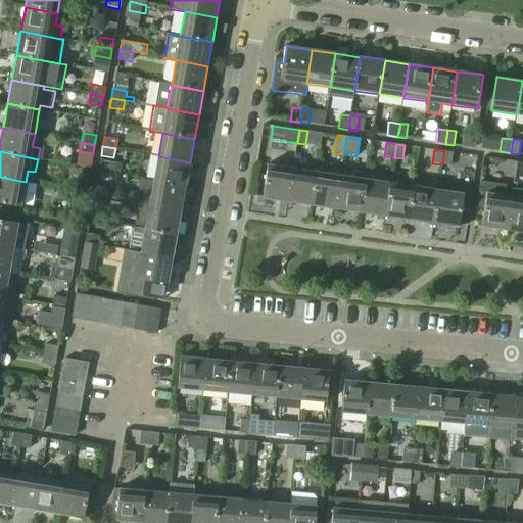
[(453,152),(444,151),(442,164),(450,165),(453,152)]
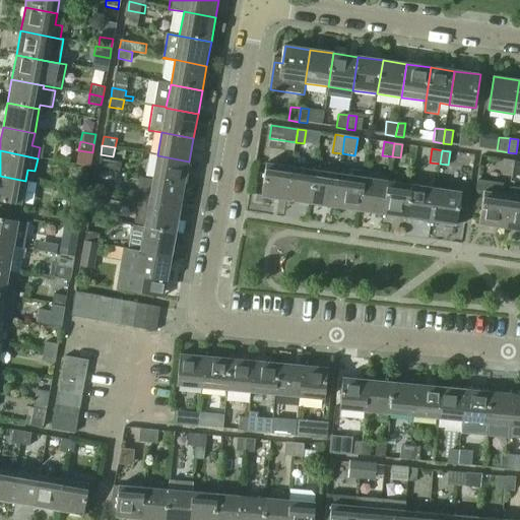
[(157,155),(152,180),(185,186),(189,161),(157,155)]
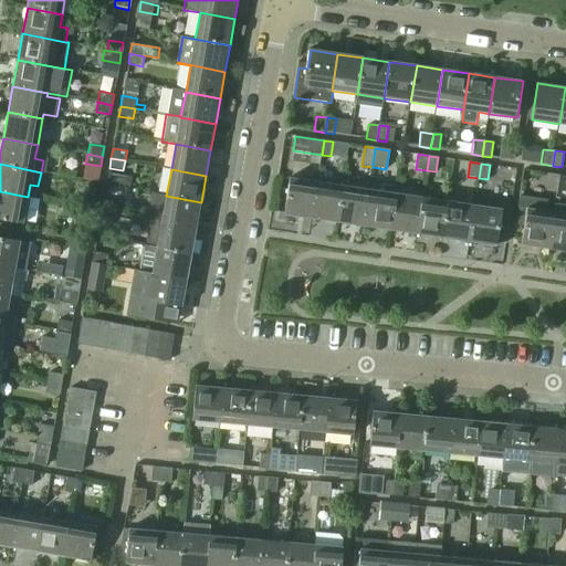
[(558,191),(561,176),(547,174),(546,190),(558,191)]
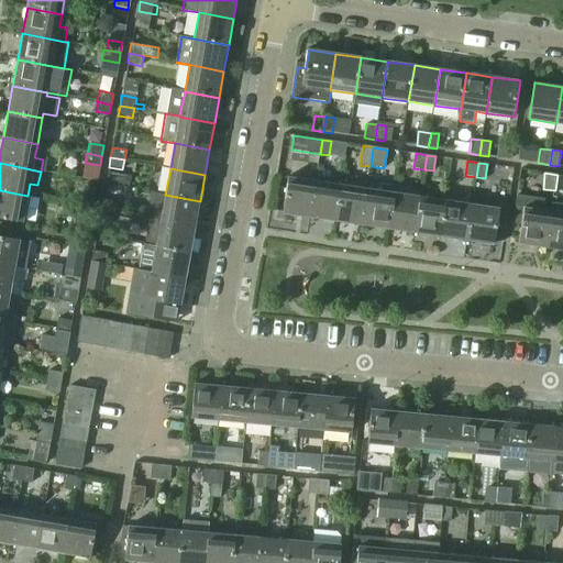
[(310,218),(316,180),(288,176),(283,213),(310,218)]
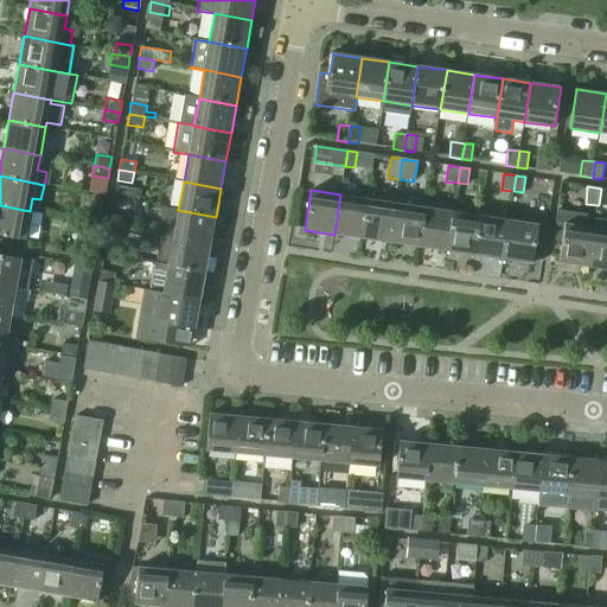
[(334,235),(363,238),(369,199),(340,195),(334,235)]
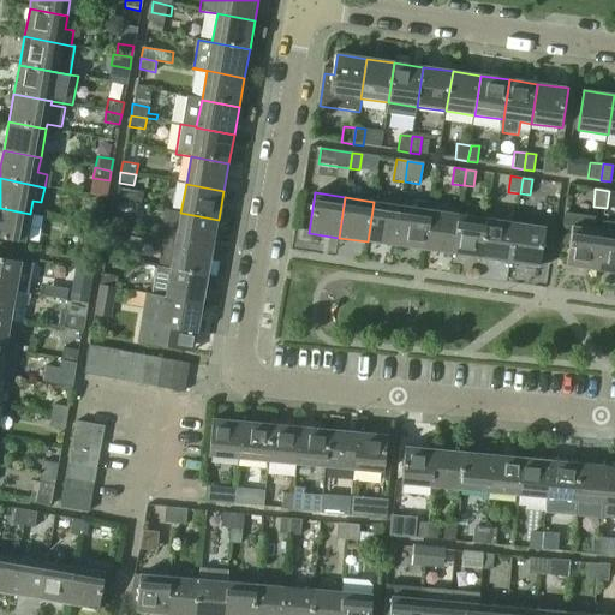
[(368,242),(395,246),(401,206),(374,202),(368,242)]
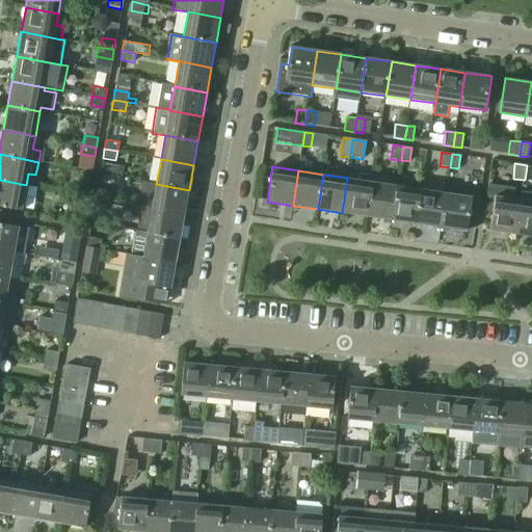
[(342,213),(367,217),(373,182),(347,178),(342,213)]
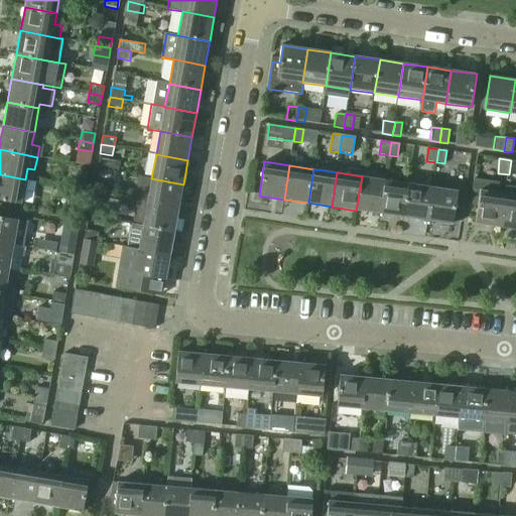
[(0,200),(20,205),(25,179),(0,174),(0,200)]
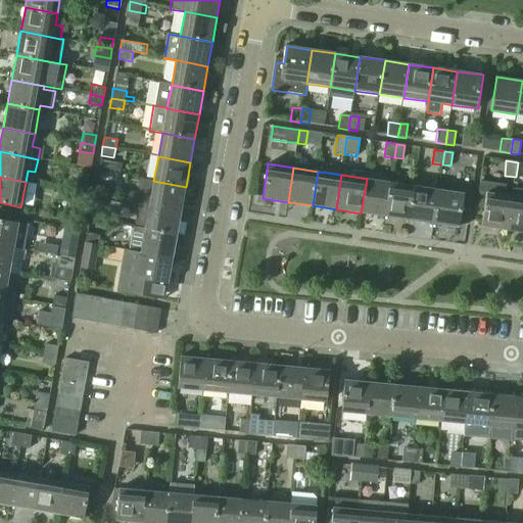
[(361,214),(385,217),(391,183),(367,179),(361,214)]
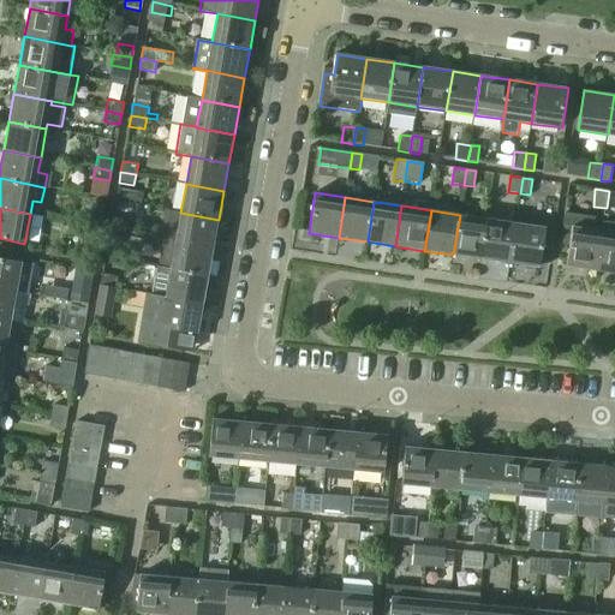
[(84,225),(101,228),(103,215),(87,213),(84,225)]
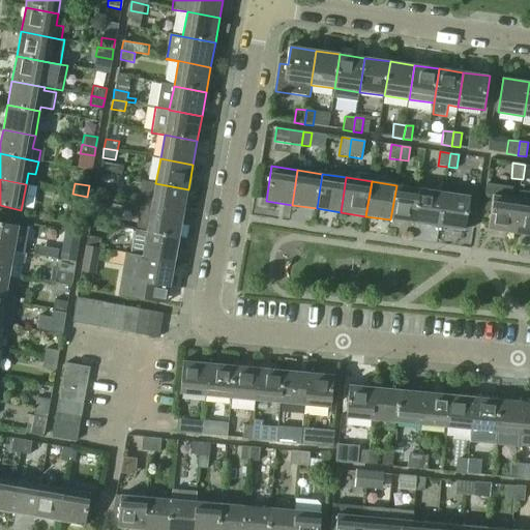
[(155,183),(151,207),(184,213),(188,189),(155,183)]
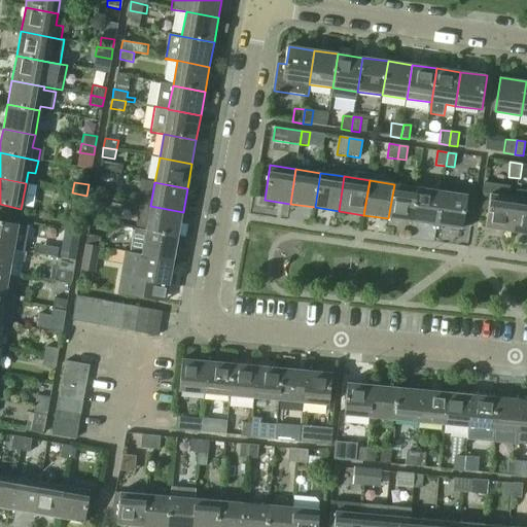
[(388,218),(413,222),(418,187),(394,184),(388,218)]
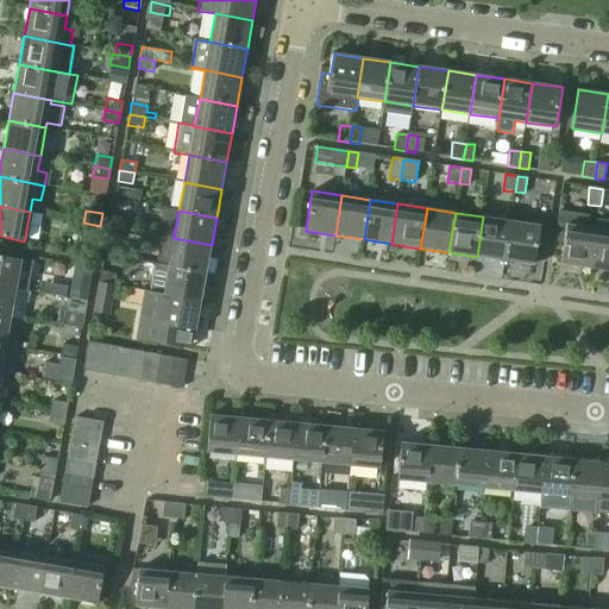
[(111,215),(110,226),(124,230),(126,219),(111,215)]
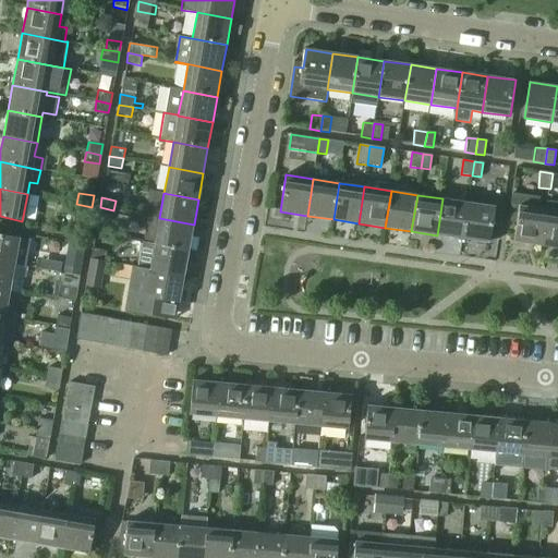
[(437,235),(462,240),(468,203),(443,198),(437,235)]
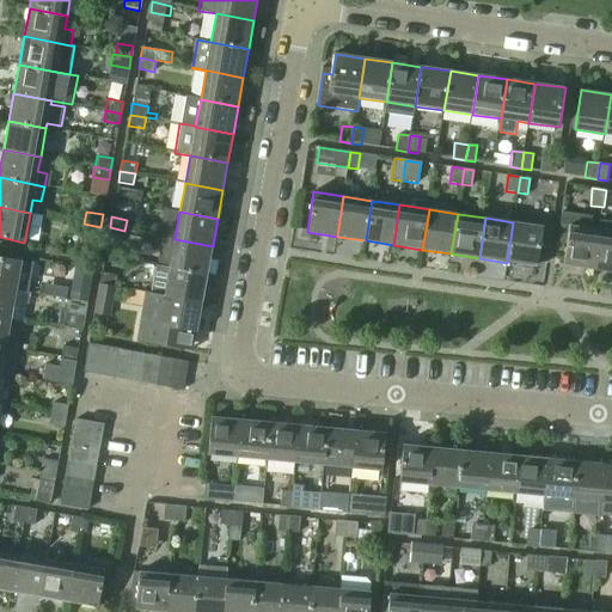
[(513,222),(507,263),(537,267),(543,226),(513,222)]
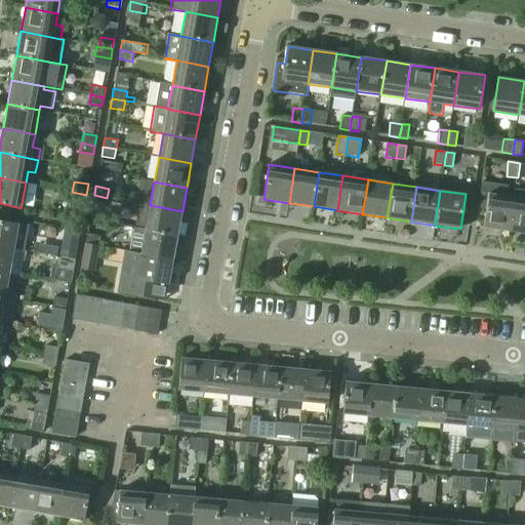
[(510,231),(524,233),(524,193),(515,192),(515,197),(510,231)]
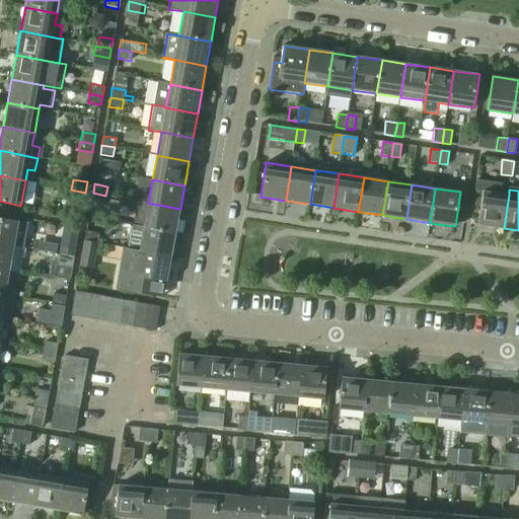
[(474,191),(473,206),(480,207),(478,225),(504,228),(509,195),(501,194),(484,192),(474,191)]
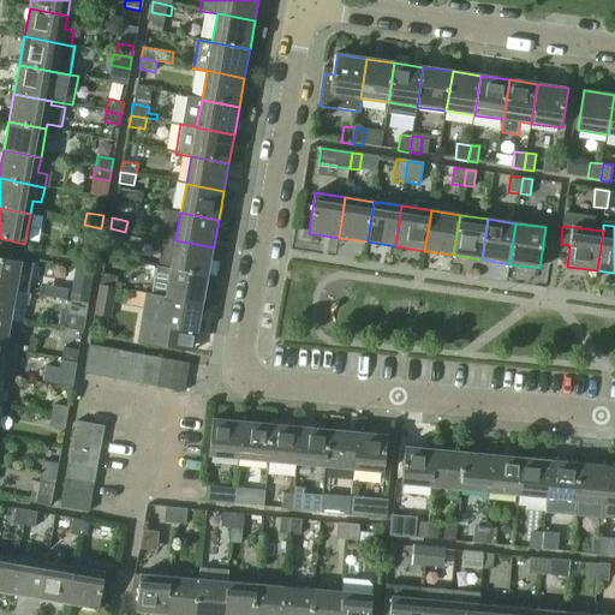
[(125,232),(111,228),(107,248),(123,250),(125,232)]
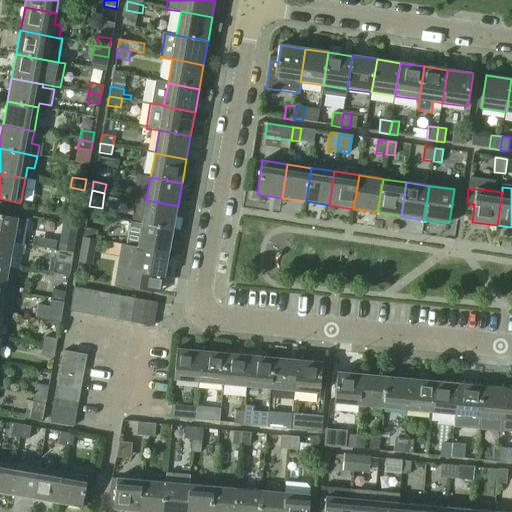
[(146,200),(142,224),(173,230),(178,206),(146,200)]
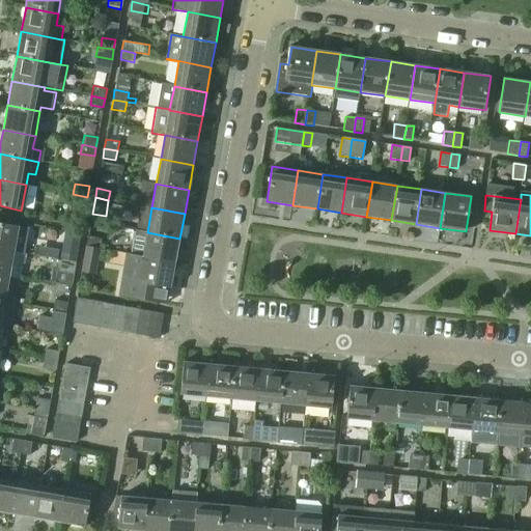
[(0,223),(0,249),(14,252),(23,254),(27,228),(0,223)]
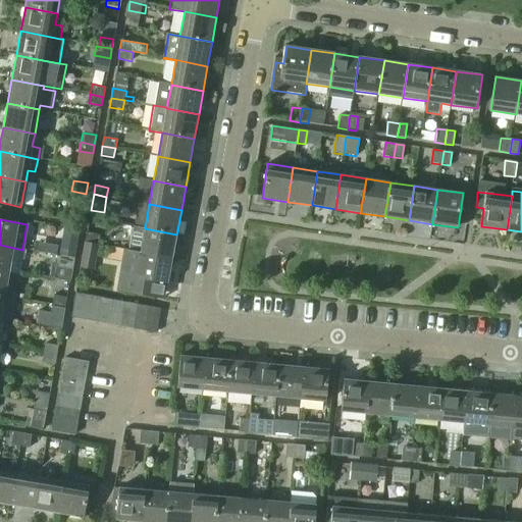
[(133,226),(127,251),(128,251),(172,259),(176,235),(145,228),(133,226)]
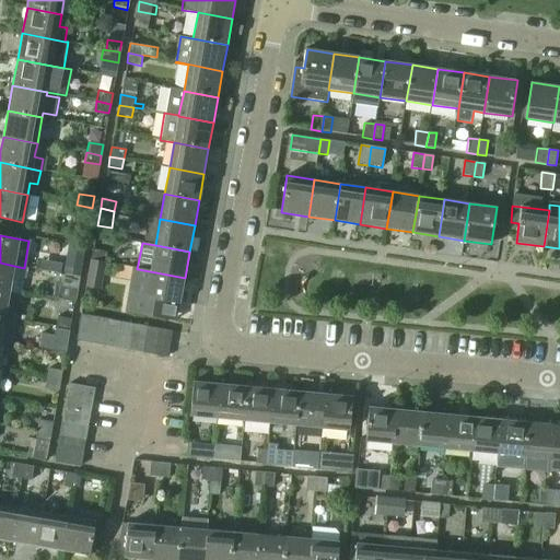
[(62,273),(79,276),(84,248),(67,246),(62,273)]
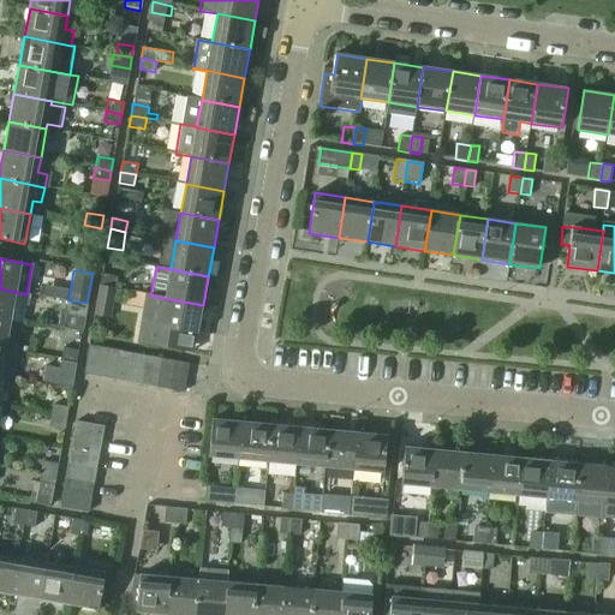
[(102,274),(100,286),(114,288),(117,276),(102,274)]
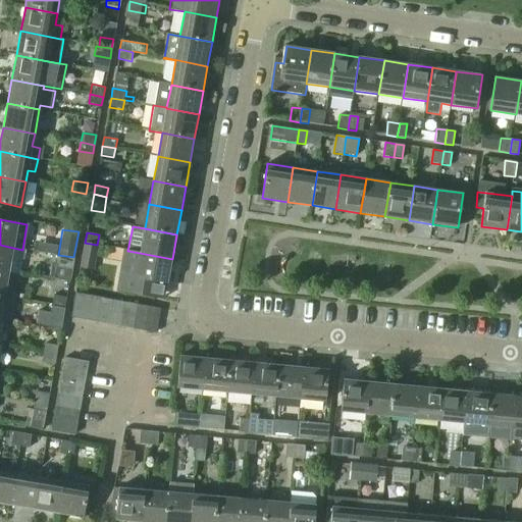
[(97,245),(85,243),(83,257),(95,259),(97,245)]
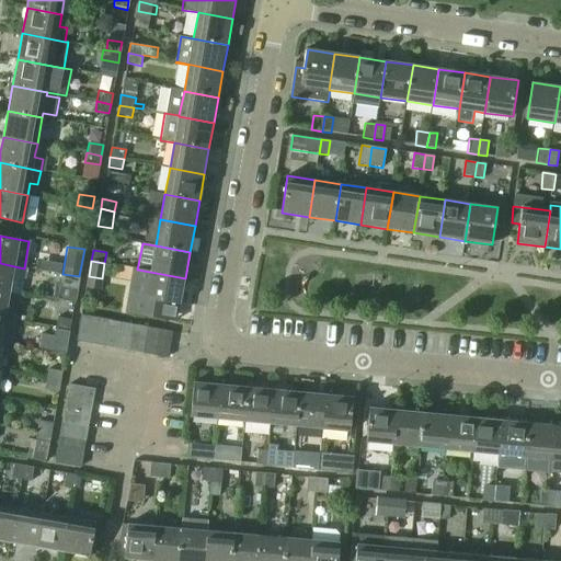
[(0,263),(0,290),(9,293),(14,266),(0,263)]
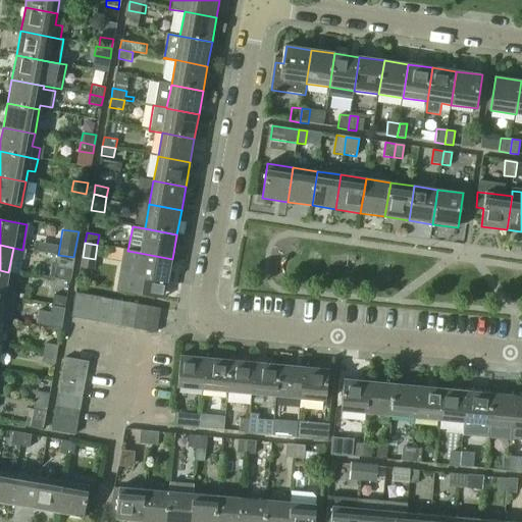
[(121,274),(118,292),(157,299),(159,282),(167,283),(172,259),(128,251),(124,274),(121,274)]
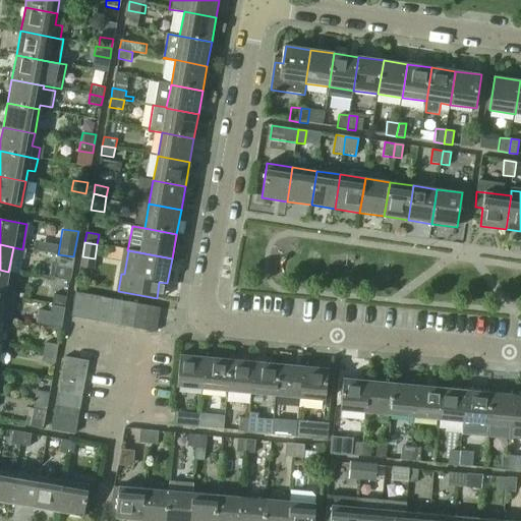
[(0,270),(0,294),(4,295),(8,272),(0,270)]
